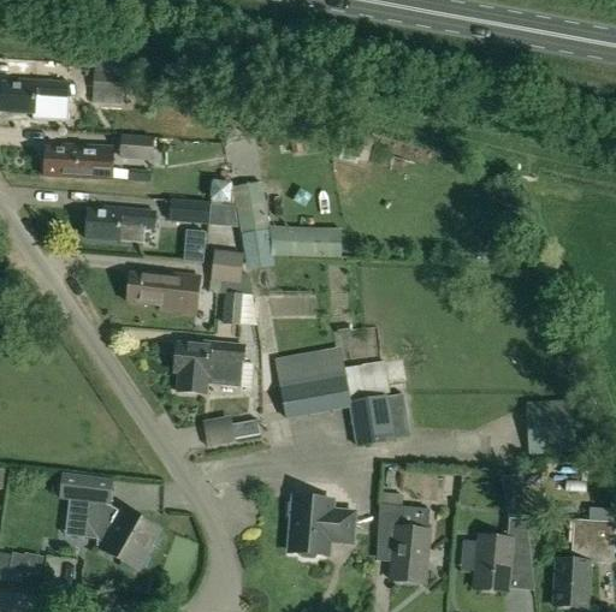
[(94,71),(93,102),(123,104),(124,72),(94,71)]
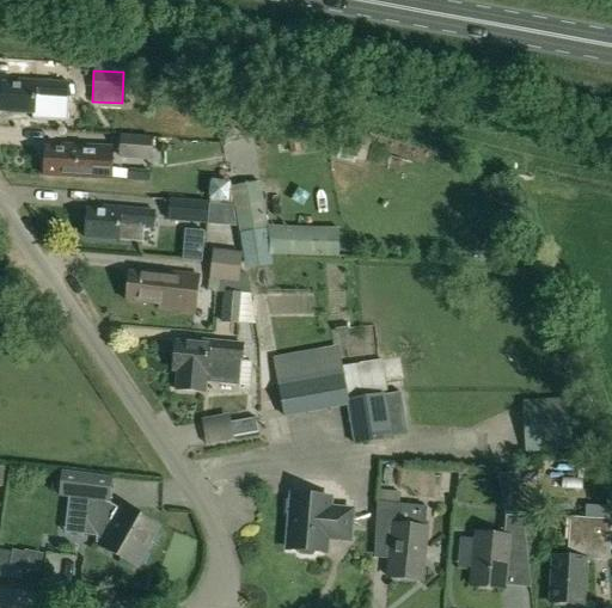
[(34,112),(34,116),(67,118),(69,83),(20,80),(19,83),(2,83),(1,111),(34,112)]
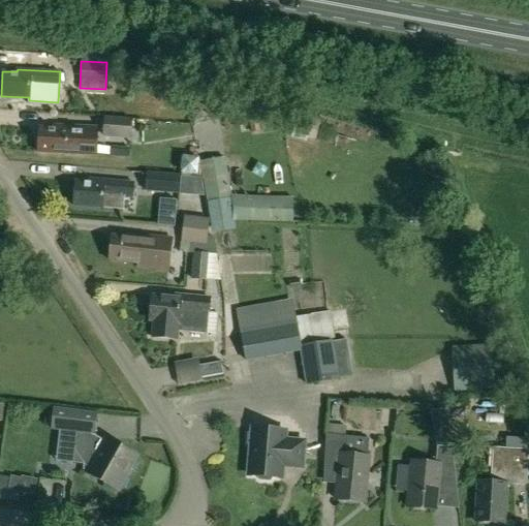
[(105,116),(103,135),(131,137),(132,118),(105,116)]
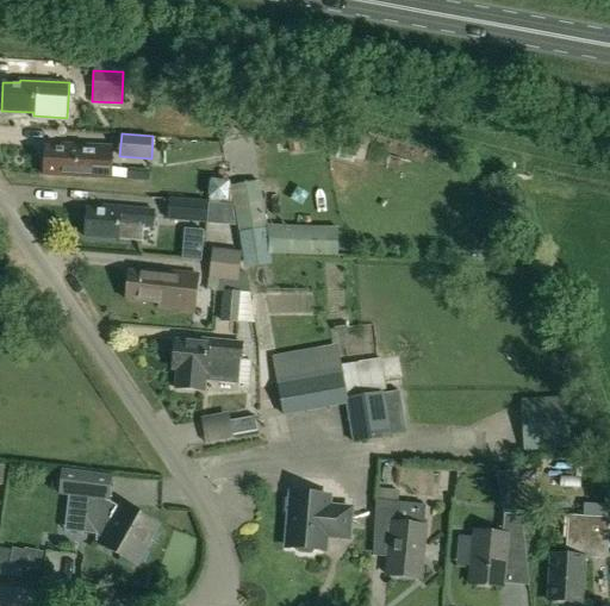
[(112,145),(63,143),(63,147),(45,145),(44,174),(78,175),(111,176),(112,163),(112,145)]
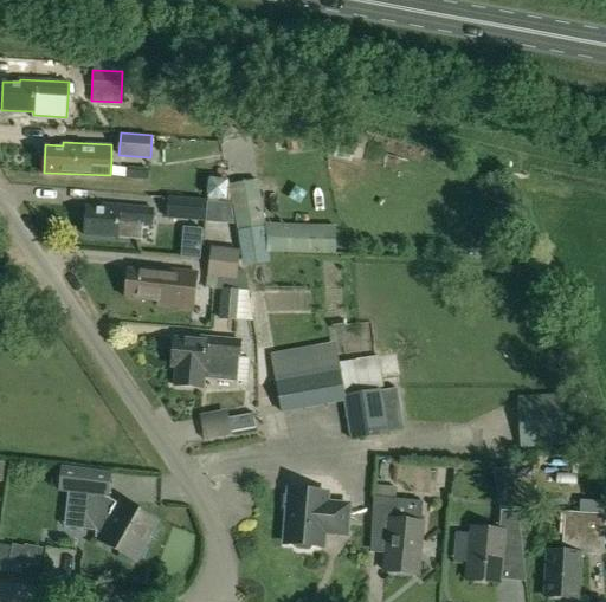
[(257,177),(230,183),(233,201),(234,217),(244,264),(269,259),(268,251),(335,252),(336,224),(266,221),(257,177)]
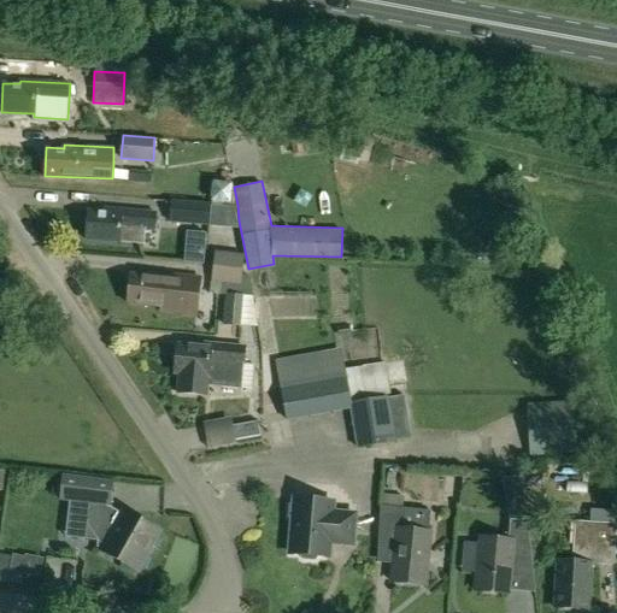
[(172,199),(170,220),(201,223),(203,201),(172,199)]
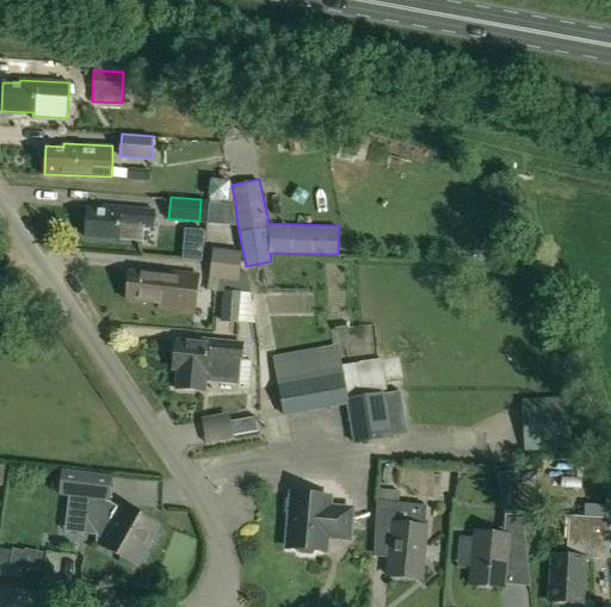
[(236,218),(235,203),(209,200),(207,223),(224,227),(226,220),(236,218)]
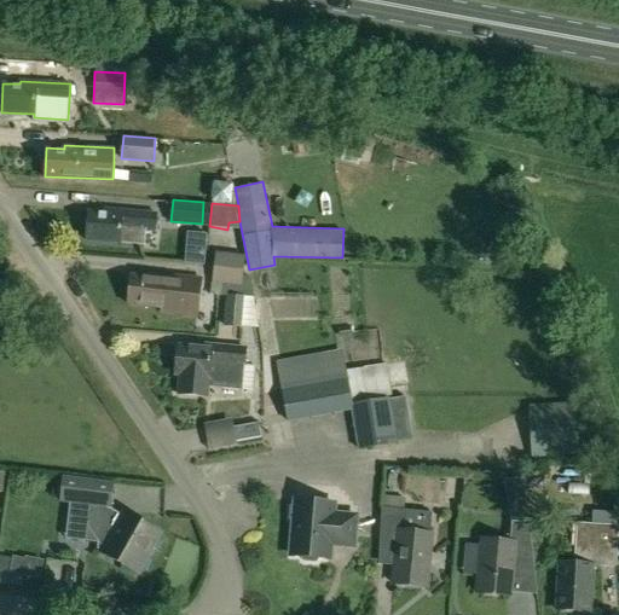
[(144,242),(145,228),(156,228),(157,213),(106,208),(105,212),(90,210),(87,239),(120,242),(120,241),(144,242)]
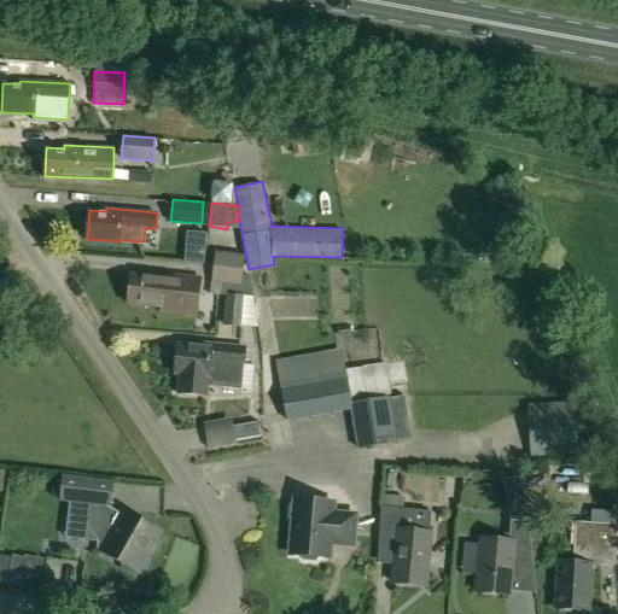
[(244,253),(216,250),(213,280),(242,282),(244,253)]
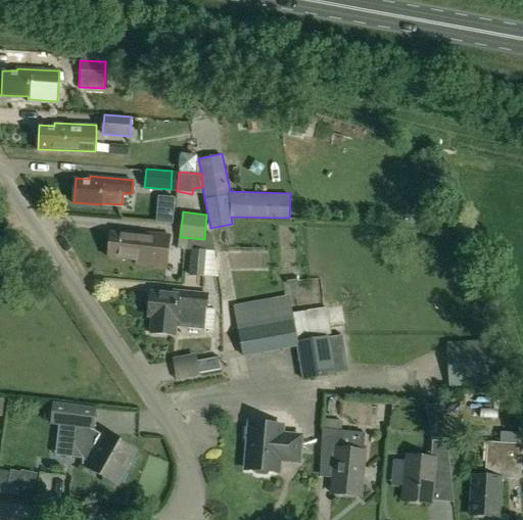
[(165,267),(170,234),(127,230),(126,233),(111,231),(108,256),(136,260),(136,263),(165,267)]
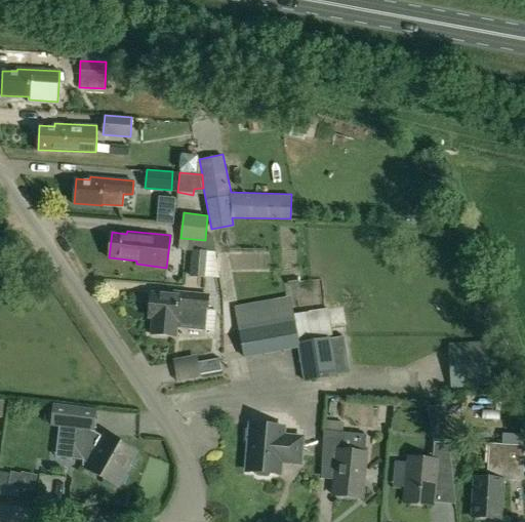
[(192,249),(190,275),(204,276),(206,250),(192,249)]
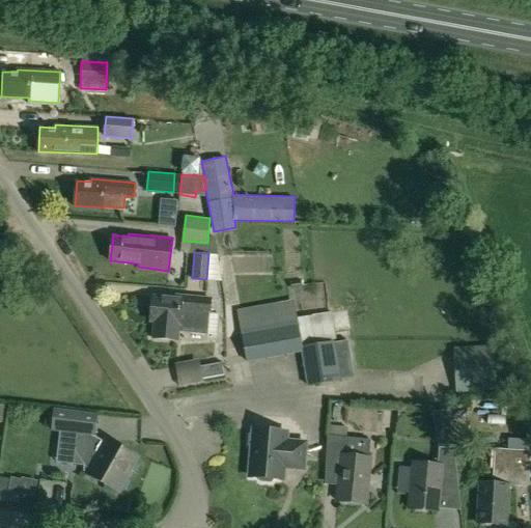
[(178,339),(178,331),(207,333),(210,312),(211,298),(168,294),(168,297),(154,295),(151,321),(156,321),(154,337),(178,339)]
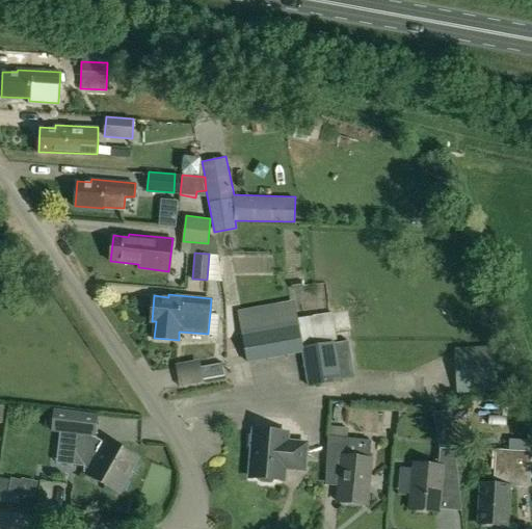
[(301,348),(336,342),(330,311),(296,317),(293,300),(236,310),(240,336),(263,332),(297,326),(301,348)]
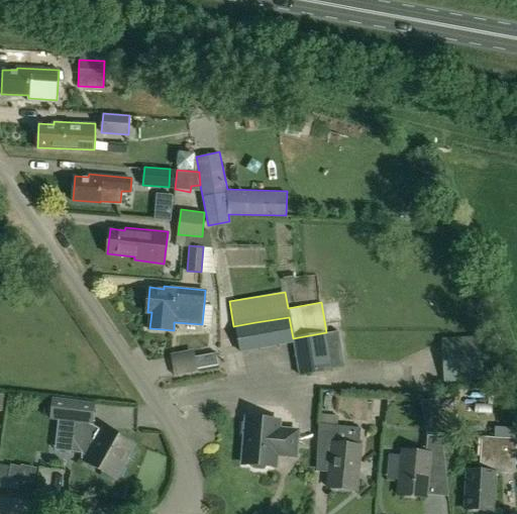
[(255,322),(261,347),(294,341),(293,338),(289,317),(255,322)]
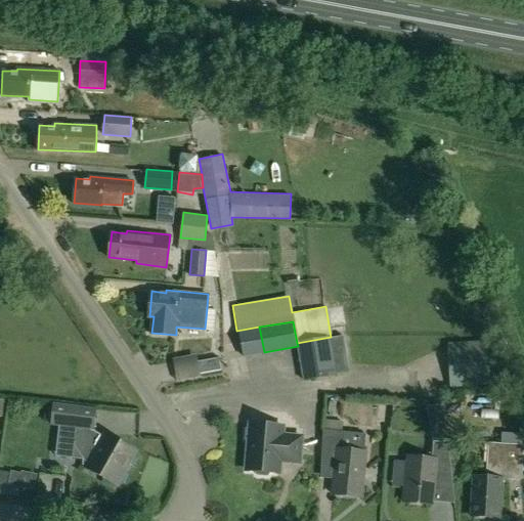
[(264,352),(259,327),(236,331),(242,355),(264,352)]
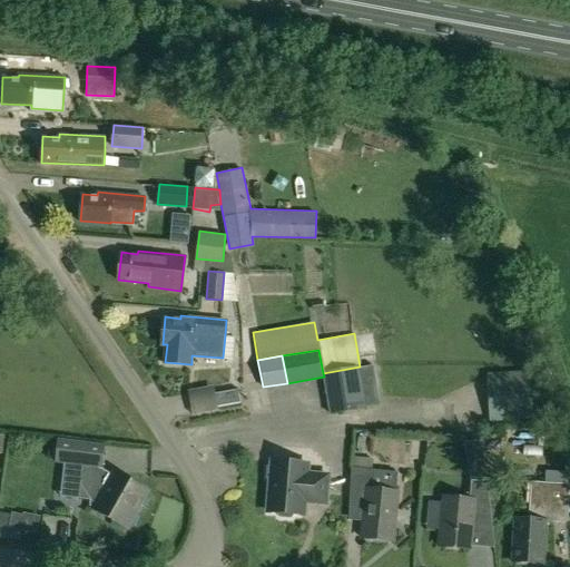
[(372,364),(360,367),(323,373),(324,377),(330,412),(379,403),(372,364)]
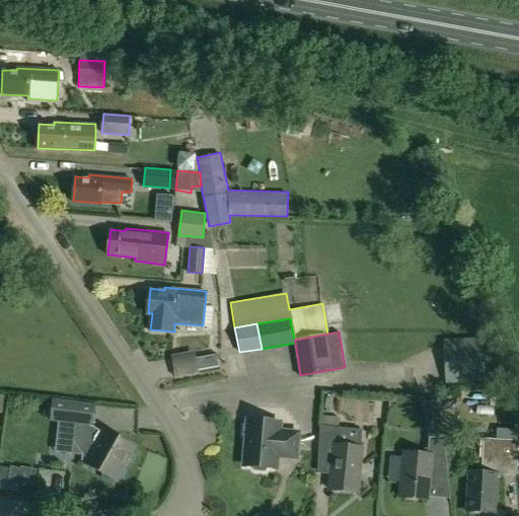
[(484,337),(443,340),(445,380),(486,378),(484,337)]
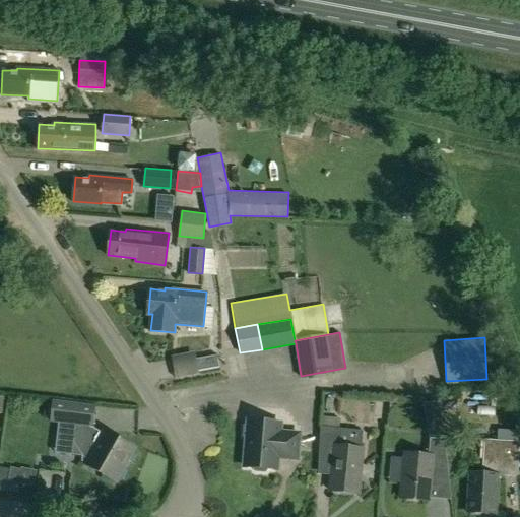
[(199,370),(197,358),(196,352),(171,357),(175,376),(199,372),(199,370)]
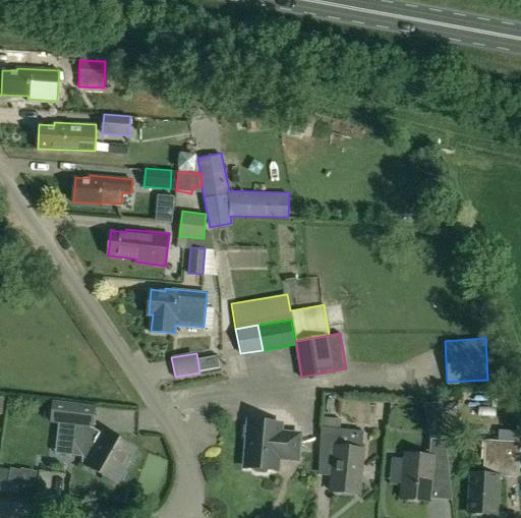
[(197,358),(199,370),(220,367),(218,355),(197,358)]
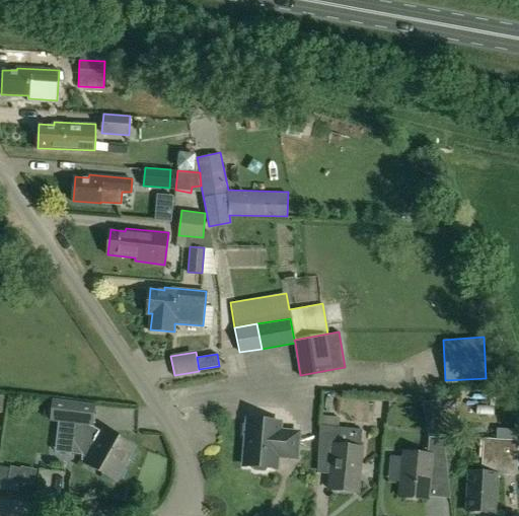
[(100,429),(92,425),(94,403),(53,398),(51,418),(73,421),(70,452),(81,453),(81,458),(85,460),(84,462),(117,480),(135,446),(102,428),(100,429)]
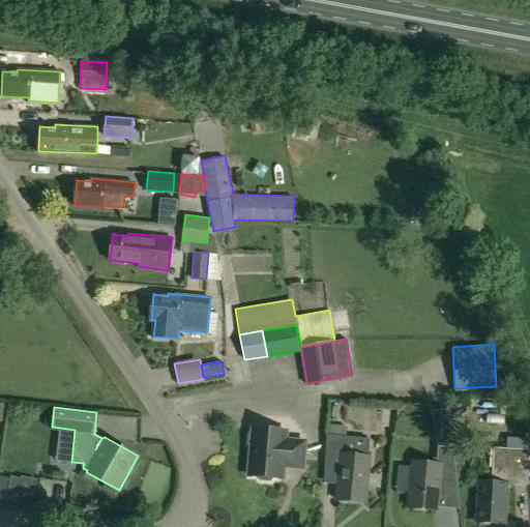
[(433,409),(438,445),(453,447),(448,407),(433,409)]
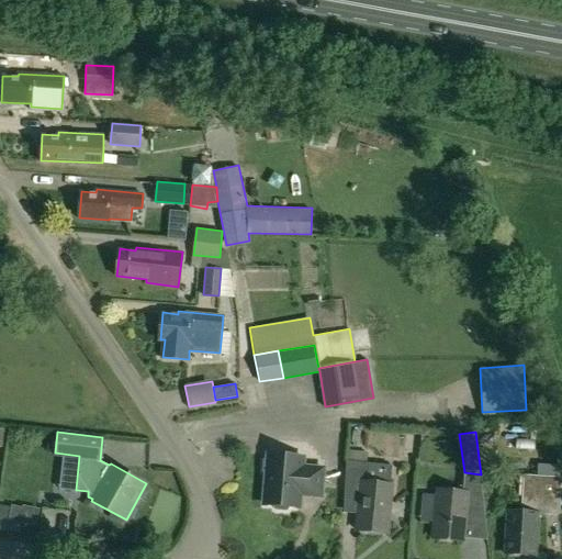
[(304,456),(270,453),(270,456),(266,458),(265,470),(268,472),(266,502),(274,503),(276,507),(288,509),(290,504),(300,505),(301,493),(323,494),(325,467),(303,465),(304,456)]
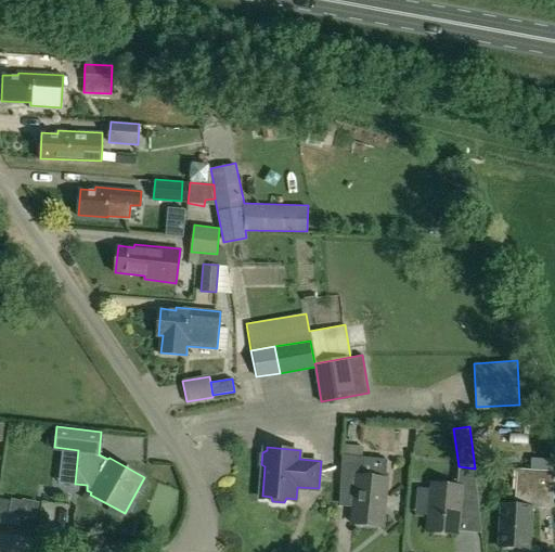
[(339,485),(356,487),(352,522),(383,525),(387,478),(385,478),(386,457),(341,453),(339,485)]
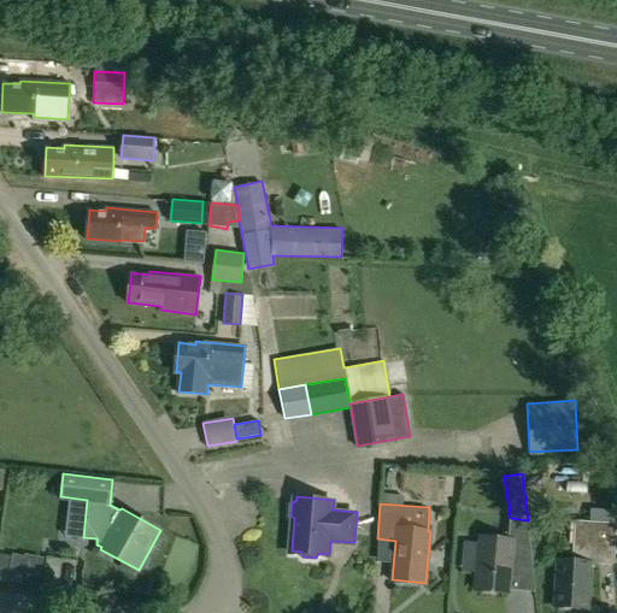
[(575,519),(573,560),(557,559),(554,605),(588,606),(591,563),(589,563),(589,548),(615,549),(616,522),(575,519)]
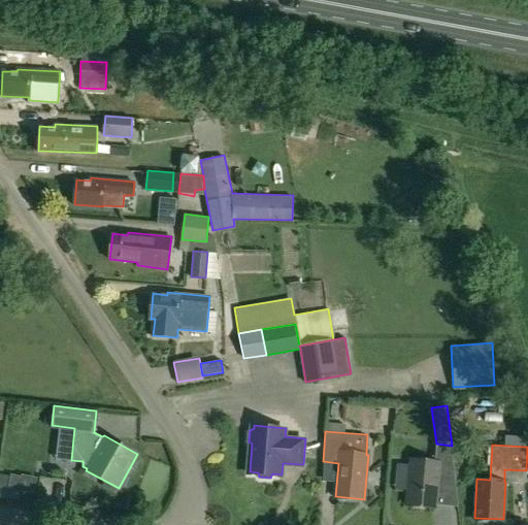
[(439,462),(410,459),(406,503),(435,506),(439,462)]
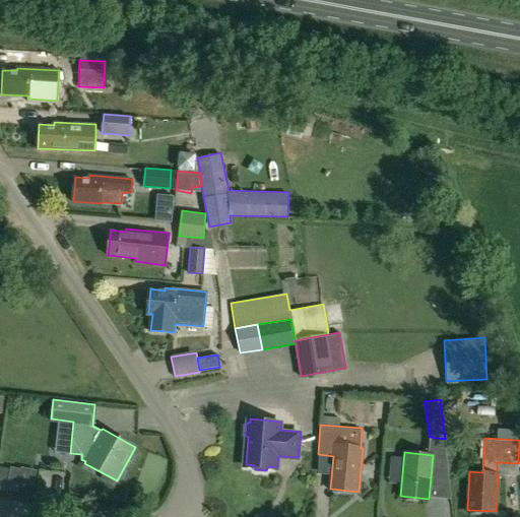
[(8,479),(34,485),(37,468),(21,465),(20,467),(10,465),(8,479)]
